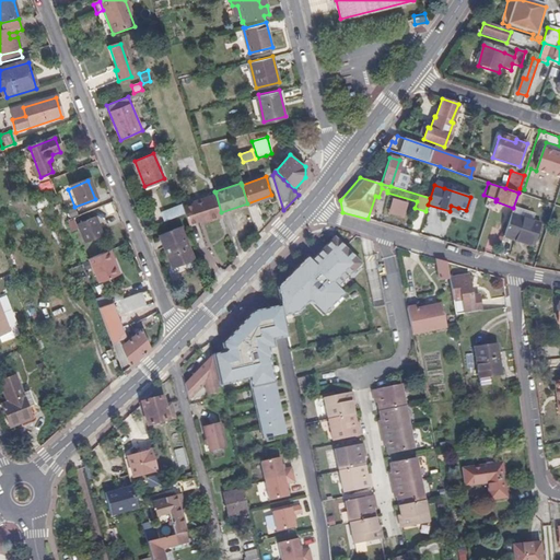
[(219,217),(222,216),(221,212),(216,193),(211,195),(219,217)]
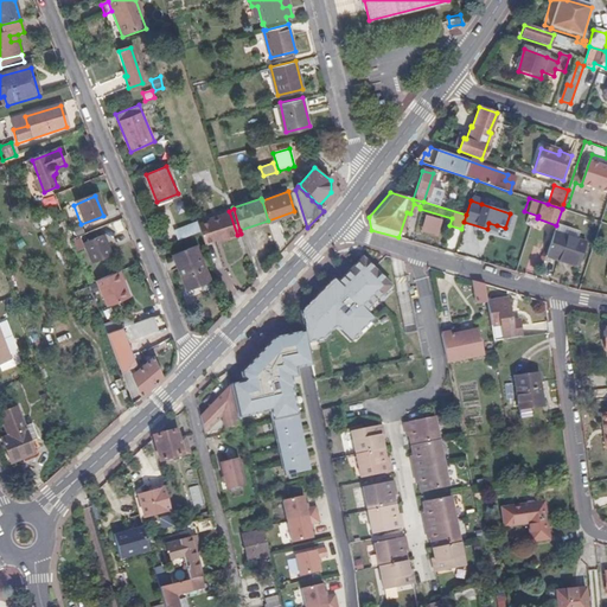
[(197,224),(199,231),(204,243),(219,237),(221,241),(237,235),(229,211),(197,224)]
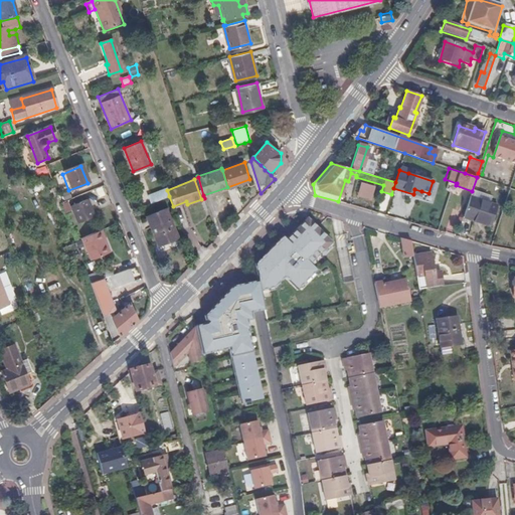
[(372,200),(375,186),(360,182),(356,196),(372,200)]
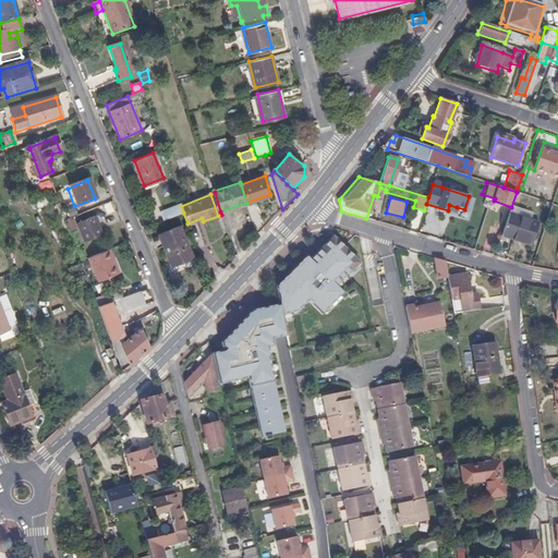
[(160,211),(164,220),(183,213),(181,206),(181,204),(160,211)]
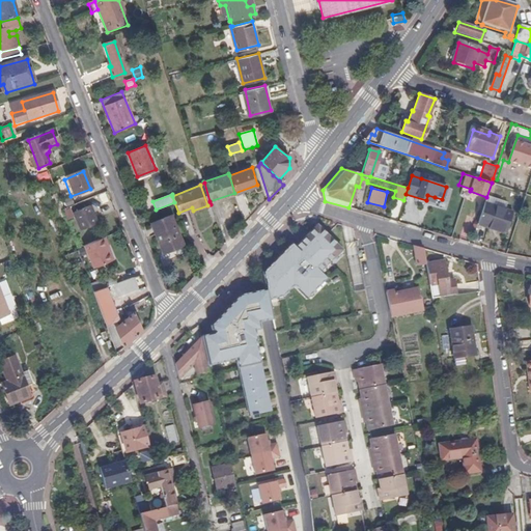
[(104,195),(96,197),(100,204),(106,202),(104,195)]
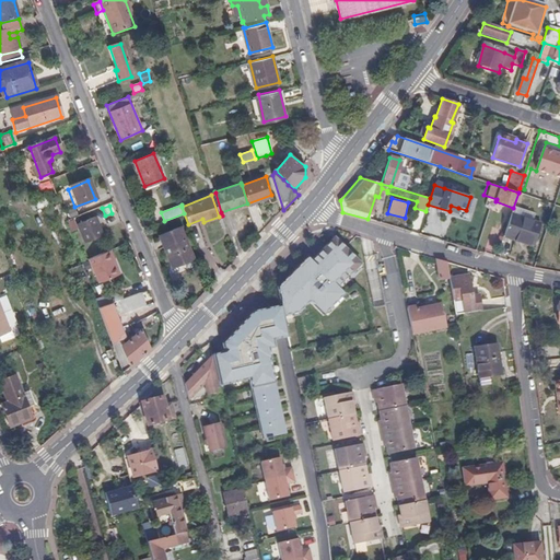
[(541,224),(511,216),(504,236),(517,242),(518,237),(535,243),(541,224)]
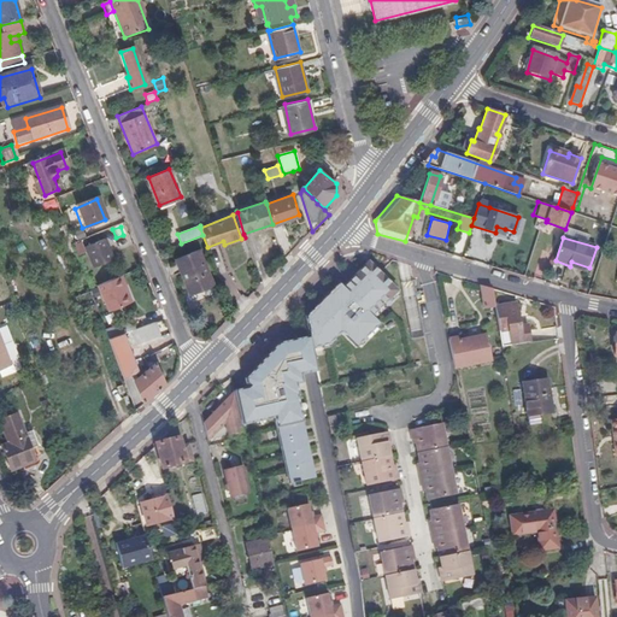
[(103,241),(84,248),(90,269),(110,263),(103,241)]
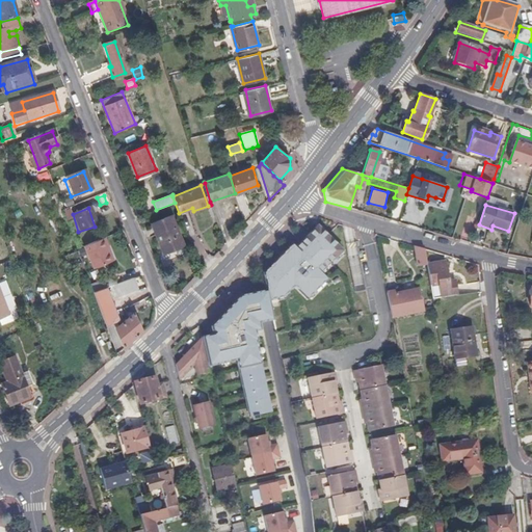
[(67,209),(60,211),(65,221),(71,220),(67,209)]
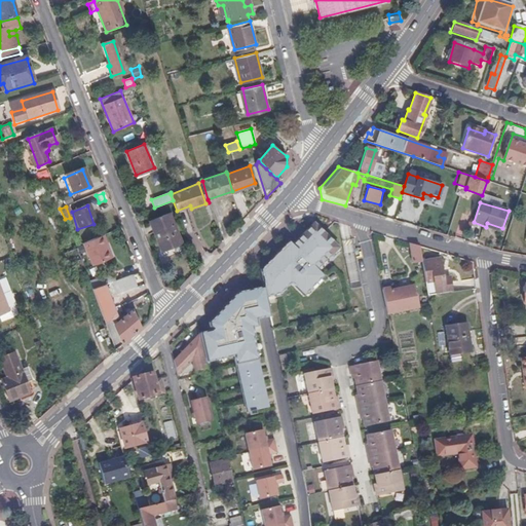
[(167,213),(148,221),(161,251),(180,242),(167,213)]
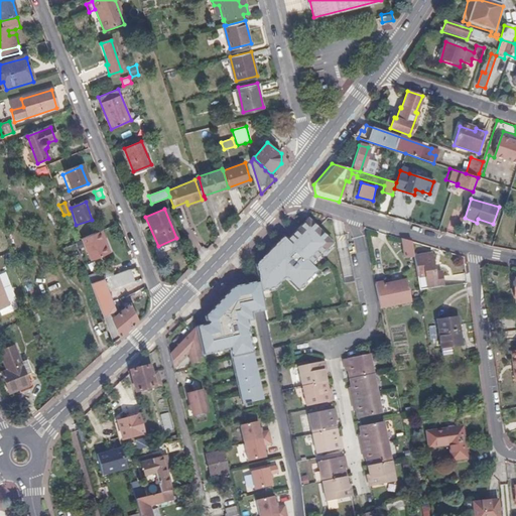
[(288,233),(285,230),(257,258),(266,292),(276,289),(285,281),(295,290),(303,290),(316,276),(318,266),(314,261),(336,239),(308,212),(288,233)]
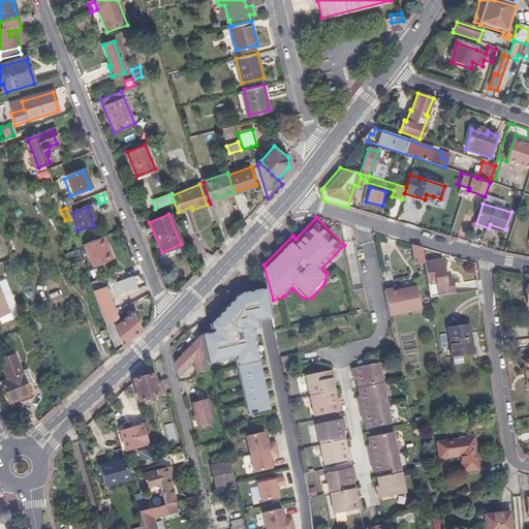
[(104,247),(101,239),(83,245),(91,269),(109,261),(103,248),(104,247)]
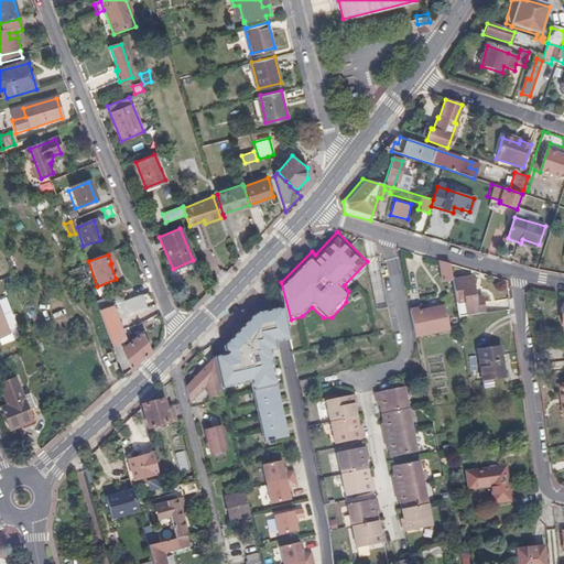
[(58,257),(53,259),(57,270),(63,268),(58,257)]
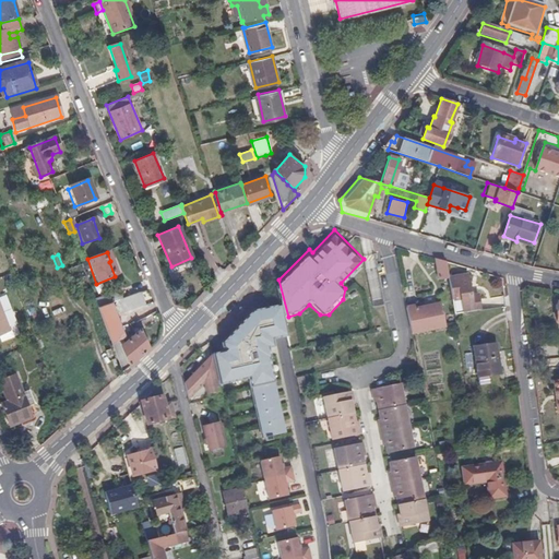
[(445,277),(442,261),(435,259),(438,278),(445,277)]
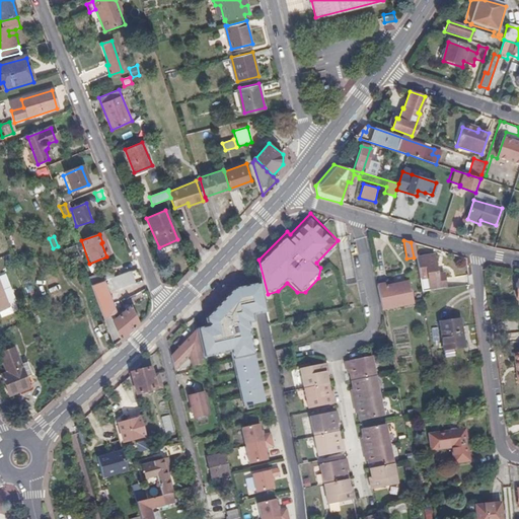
[(414,257),(419,290),(441,287),(439,275),(431,276),(431,274),(433,273),(430,254),(428,254),(427,251),(420,252),(421,255),(414,257)]
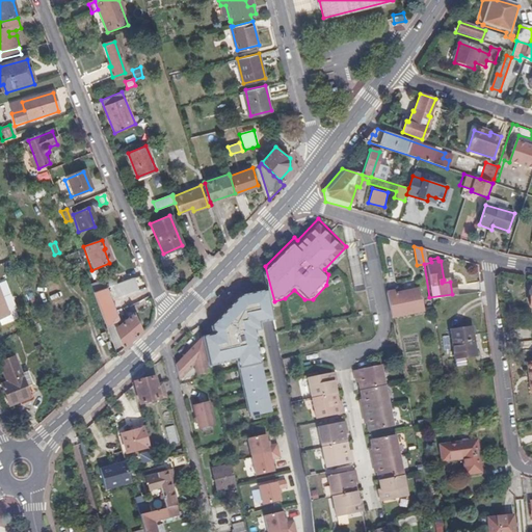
[(113,280),(90,288),(94,295),(116,287),(113,280)]
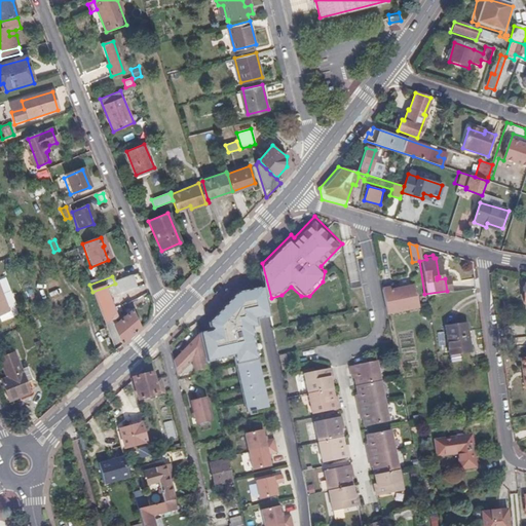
[(134,289),(129,278),(121,282),(125,293),(134,289)]
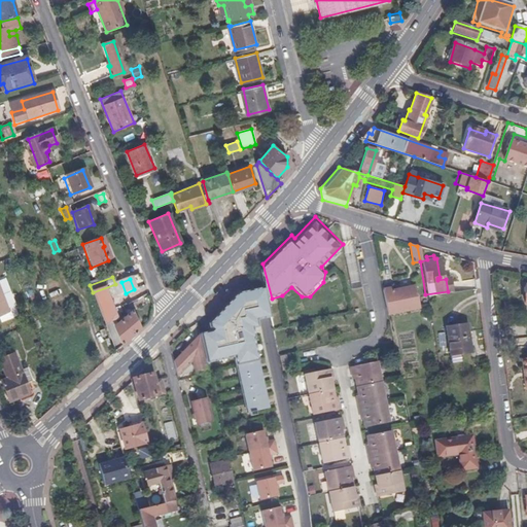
[(126,293),(121,282),(115,284),(93,292),(105,325),(113,321),(118,320),(110,299),(126,293)]
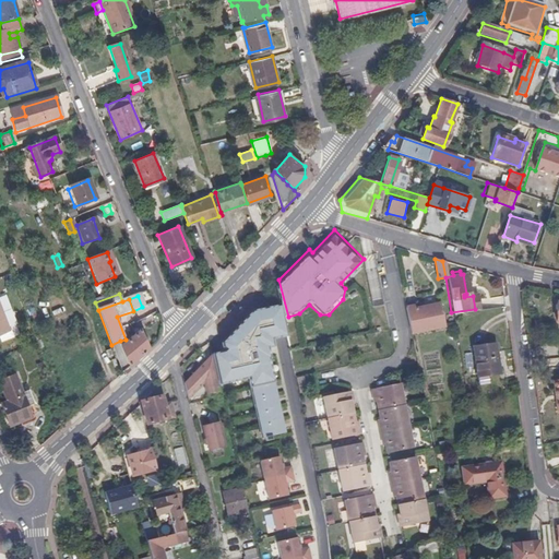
[(404,300),(409,328),(442,322),(438,300),(426,302),(427,299),(413,301),(412,299),(404,300)]
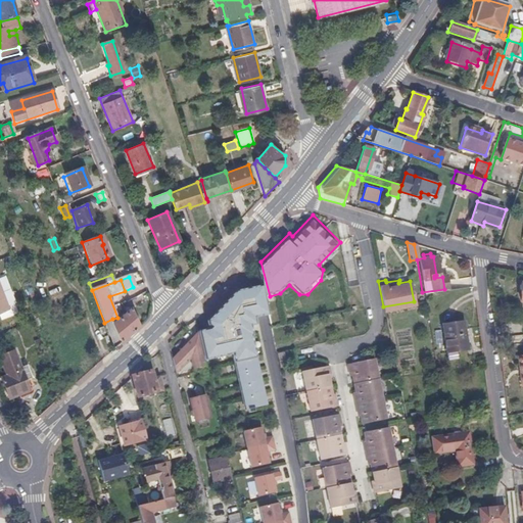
[(251,335),(253,334),(250,325),(256,323),(254,317),(262,316),(268,315),(262,286),(255,287),(236,291),(206,321),(209,329),(197,332),(203,360),(232,353),(245,411),(247,410),(248,414),(255,412),(254,409),(267,406),(251,335)]
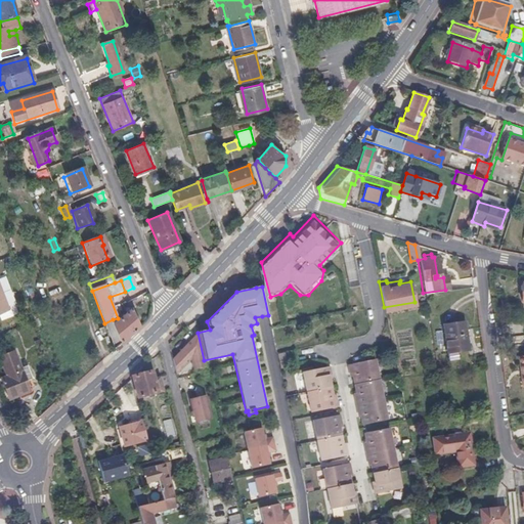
[(115,350),(139,329),(132,311),(116,324),(114,325),(118,337),(110,339),(115,350)]
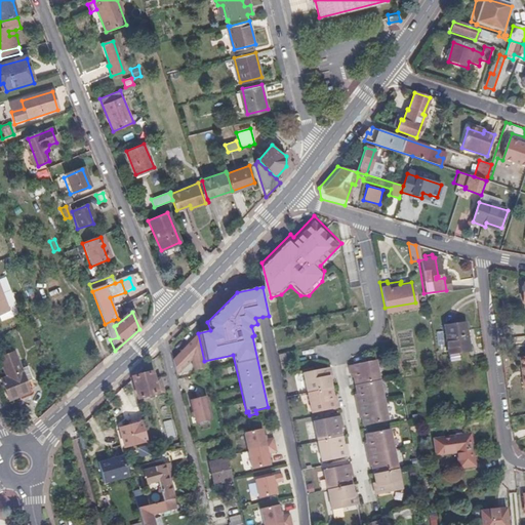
[(114,326),(116,325),(113,320),(105,324),(110,339),(118,337),(114,326)]
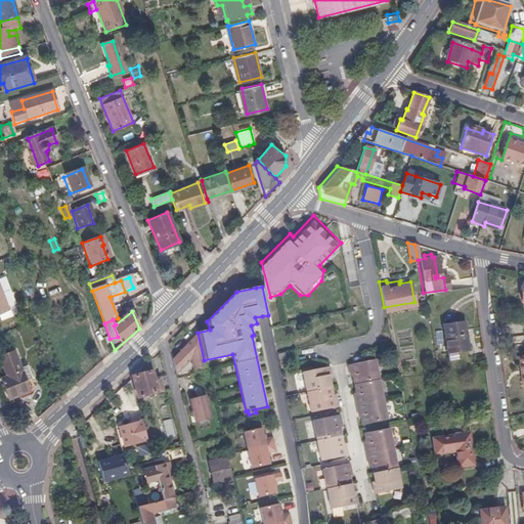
[(468,349),(464,320),(444,323),(447,351),(468,349)]
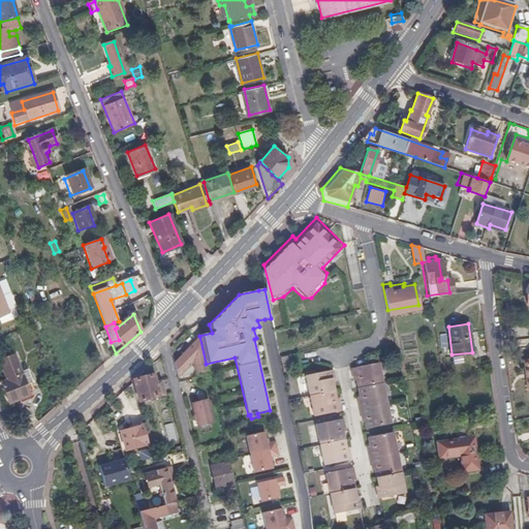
[(206,364),(199,336),(174,362),(178,376),(192,361),(195,372),(207,370),(206,364)]
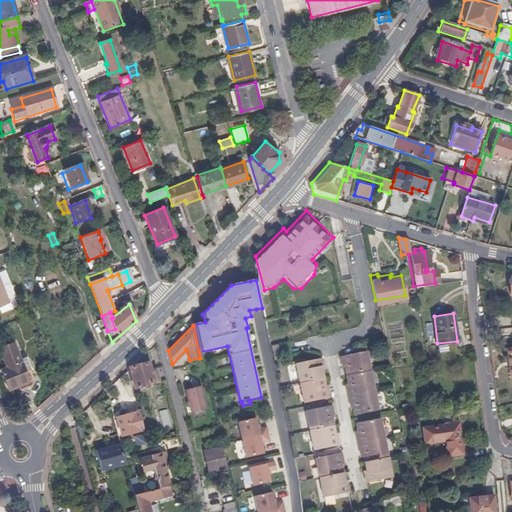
[(14,360),(16,359),(21,357),(16,344),(2,350),(9,368),(3,370),(11,391),(31,383),(26,372),(32,369),(28,360),(19,364),(16,365),(14,360)]
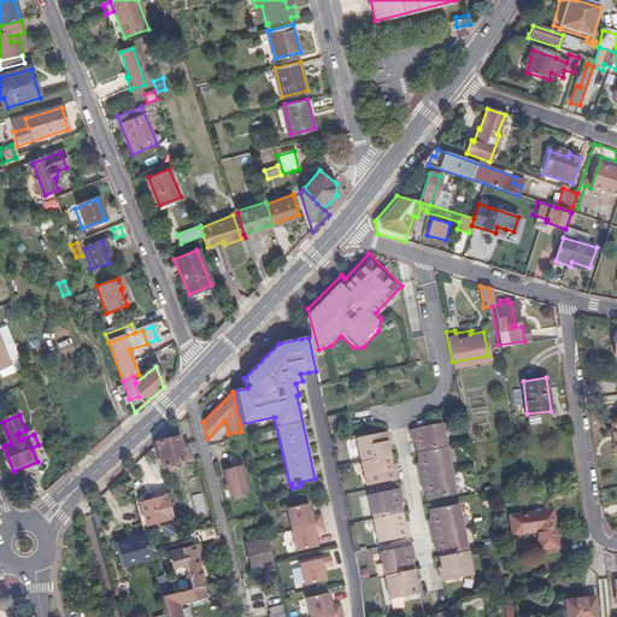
[(418,454),(446,448),(441,424),(410,430),(412,440),(415,440),(418,454)]
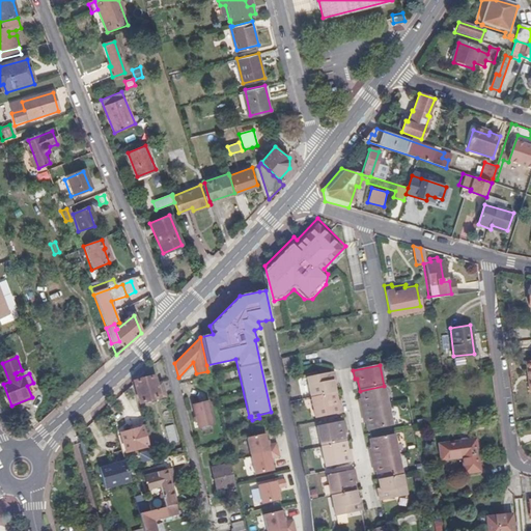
[(305,378),(310,398),(334,394),(332,383),(334,382),(333,372),(305,378)]
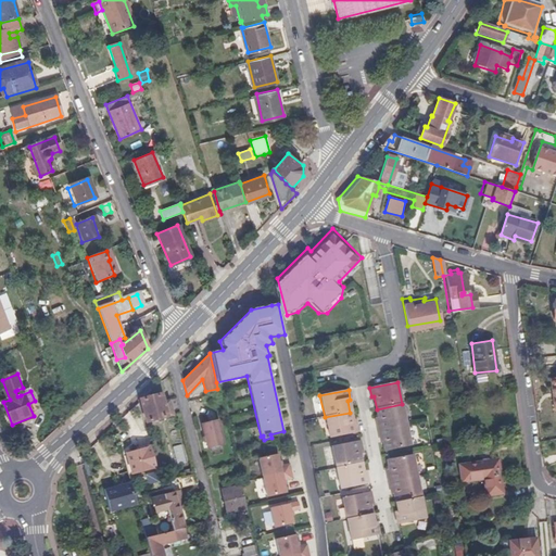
[(180,414),(177,399),(164,401),(162,393),(140,397),(146,421),(180,414)]
